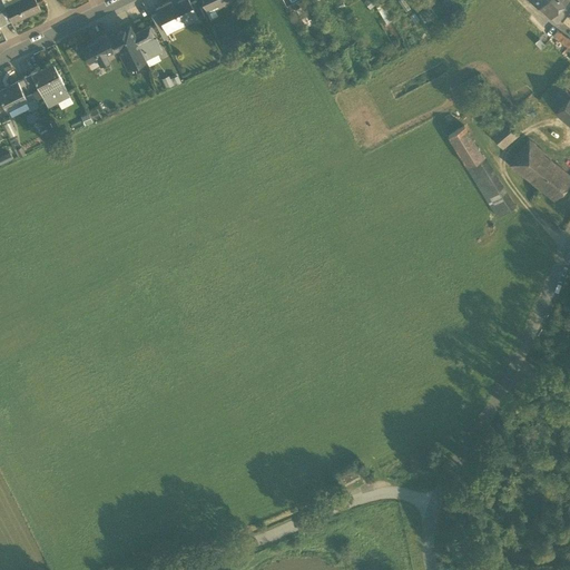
[(7,10),(11,21),(27,13),(28,15),(40,9),(36,0),(20,0),(5,7),(7,10)]
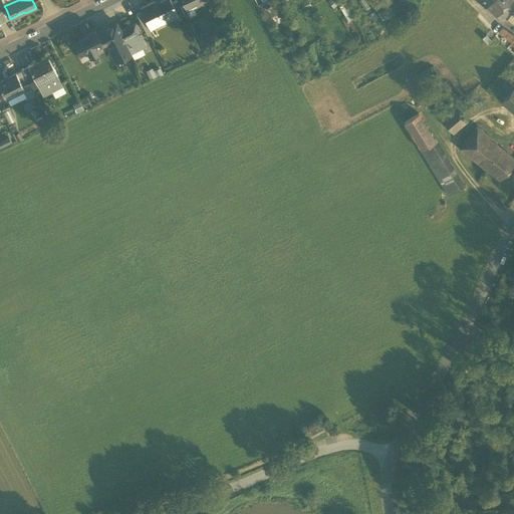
[(142,12),(150,27),(162,21),(164,23),(177,16),(172,5),(169,0),(165,0),(155,5),(154,2),(140,9),(142,12)]
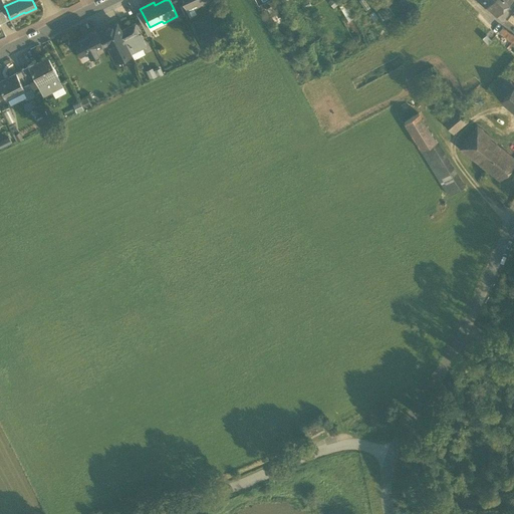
[(198,6),(197,4),(194,0),(192,0),(185,3),(191,15),(196,13),(194,8),(198,6)]
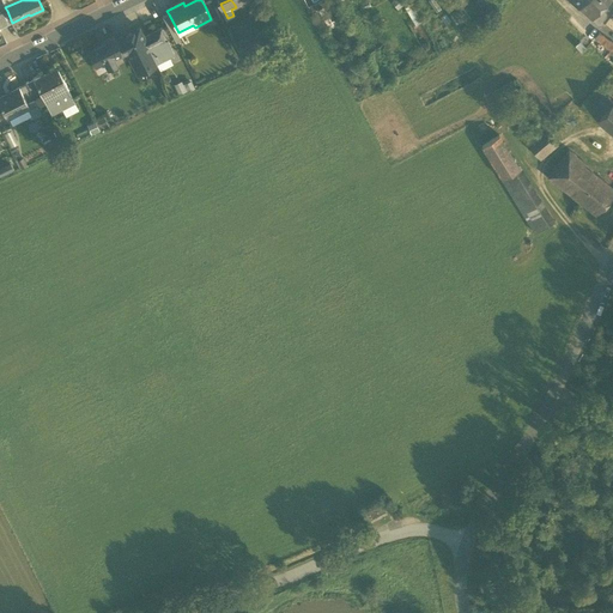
[(592,22),(602,10),(592,0),(587,0),(580,8),(592,22)]
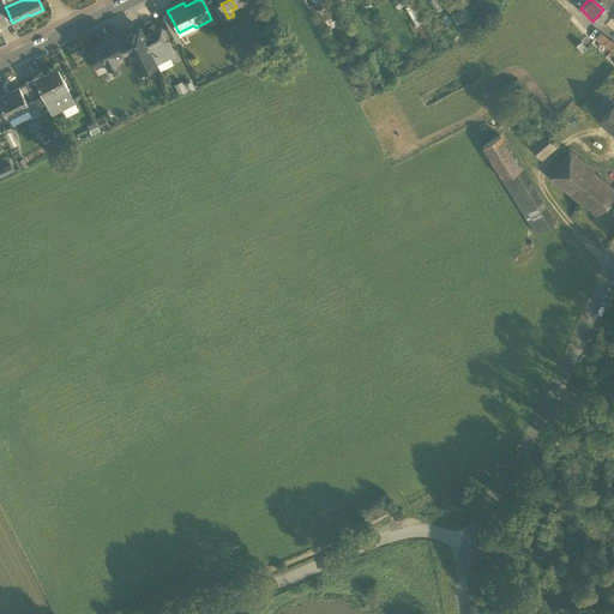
[(593,0),(603,10),(612,0),(593,0)]
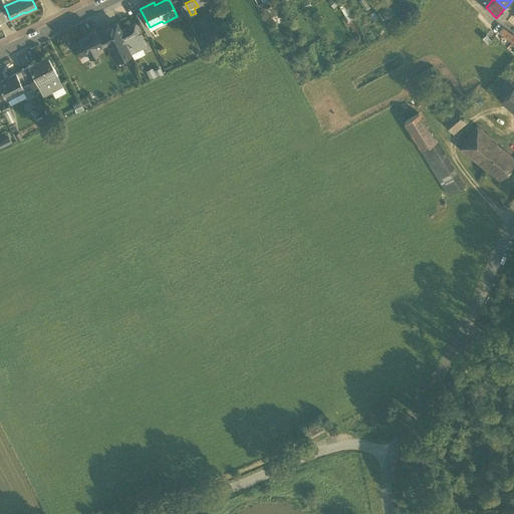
[(183,13),(180,6),(178,2),(172,5),(177,16),(183,13)]
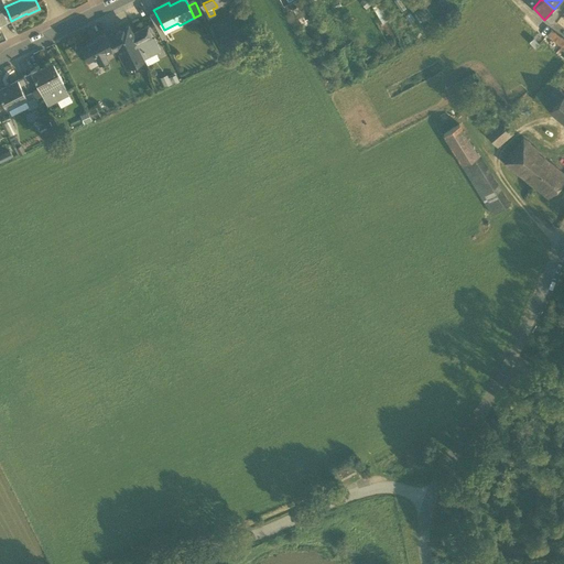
[(11,21),(7,10),(1,12),(0,12),(0,25),(4,23),(11,21)]
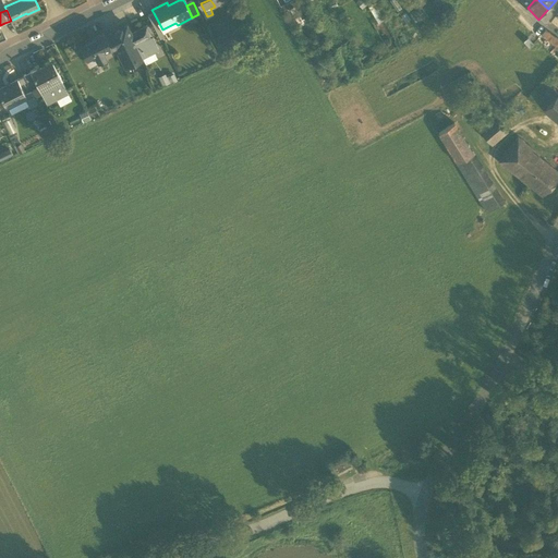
[(155,28),(160,40),(166,37),(162,29),(154,13),(148,16),(155,28)]
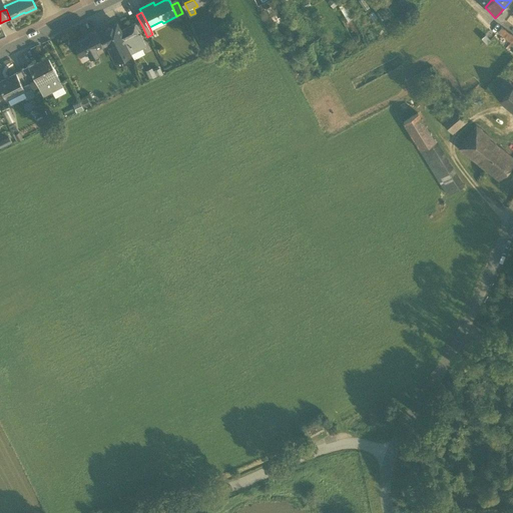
[(114,61),(130,53),(120,32),(116,25),(97,34),(102,45),(104,50),(108,48),(114,61)]
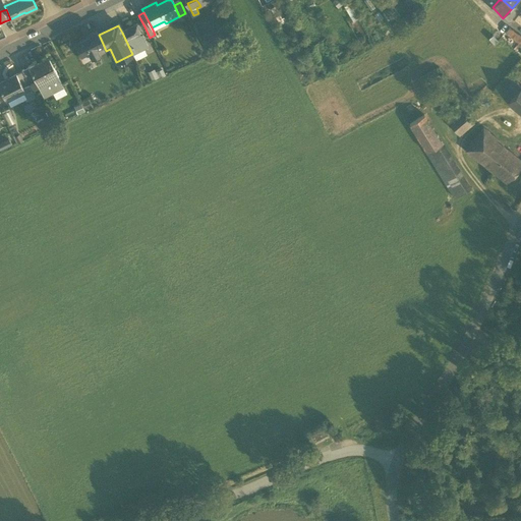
[(136,25),(122,33),(132,54),(143,48),(148,46),(136,25)]
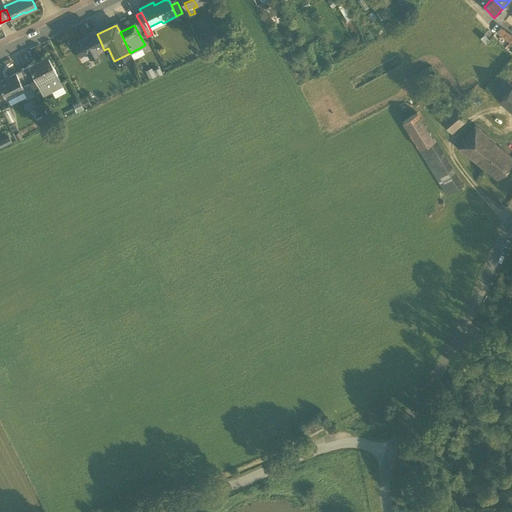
[(497,33),(510,42),(511,39),(511,36),(500,28),(497,33)]
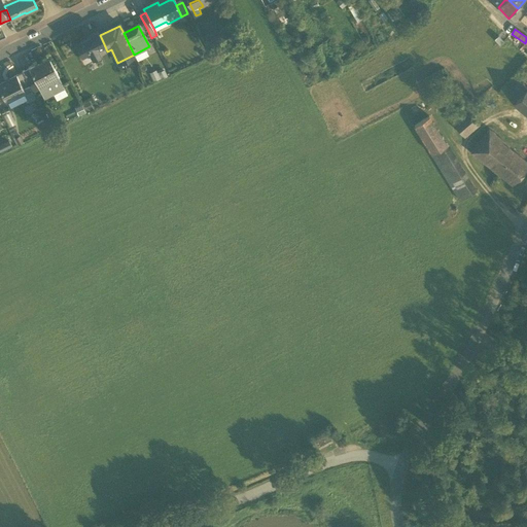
[(98,49),(105,46),(100,35),(98,32),(75,43),(82,58),(90,54),(93,59),(101,55),(98,49)]
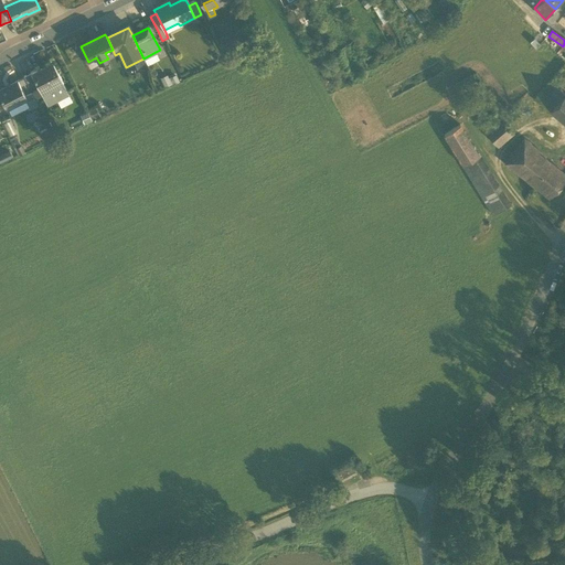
[(530,43),(535,49),(540,45),(534,39),(530,43)]
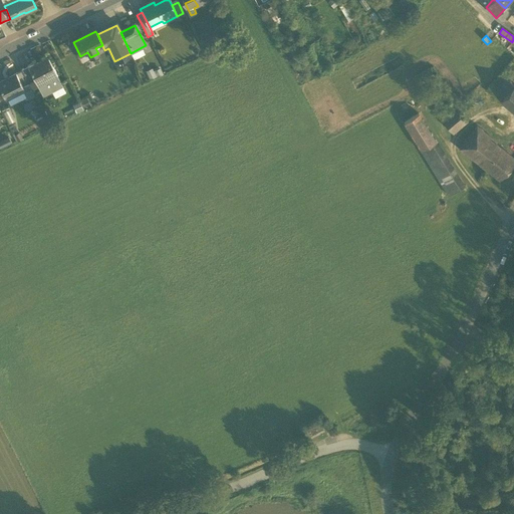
[(142,47),(131,53),(135,60),(145,54),(142,47)]
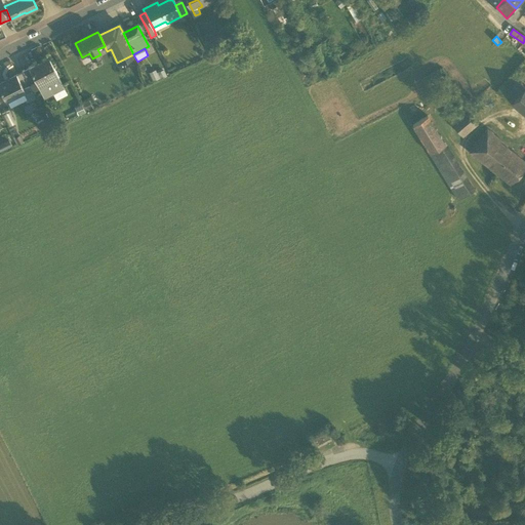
[(89,53),(82,57),(85,63),(92,58),(89,53)]
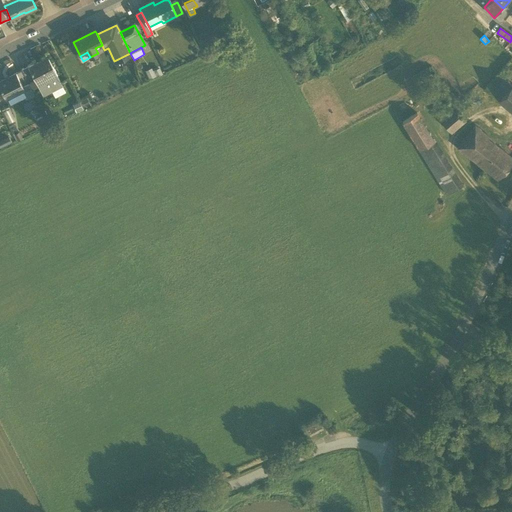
[(47,81),(47,80),(57,75),(48,59),(39,64),(38,62),(28,67),(35,80),(38,86),(47,81)]
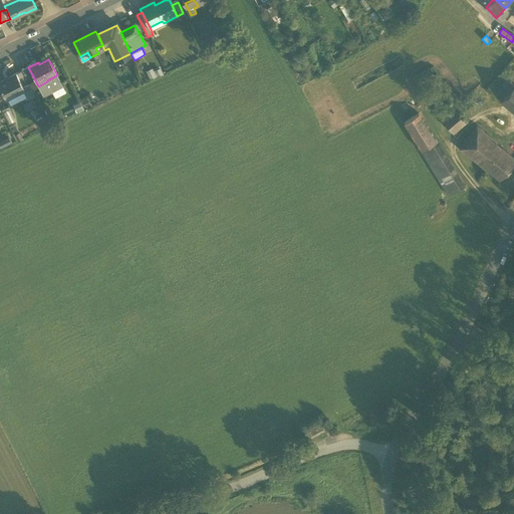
[(28,67),(22,70),(29,83),(35,80),(28,67)]
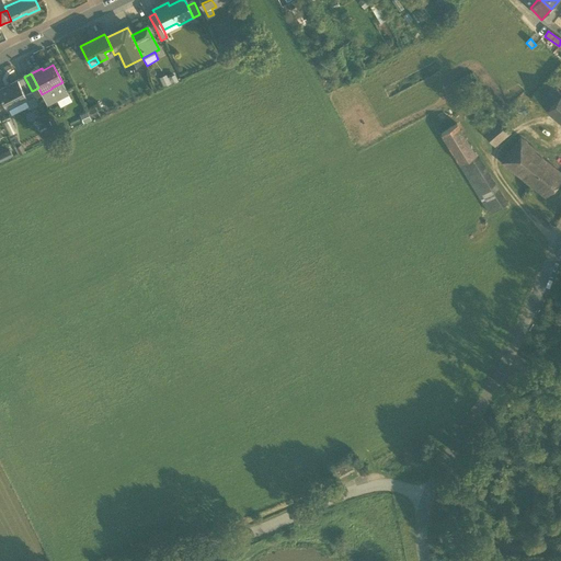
[(175,73),(168,78),(170,83),(170,84),(178,81),(175,73)]
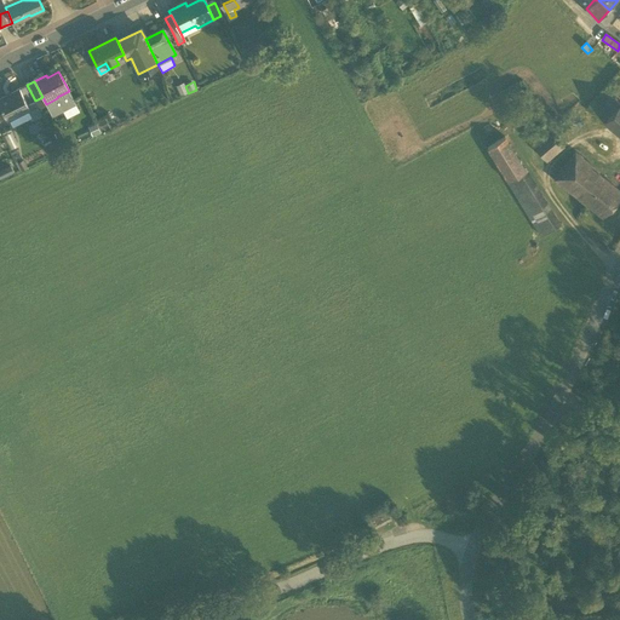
[(181,96),(188,92),(185,86),(183,82),(176,86),(181,96)]
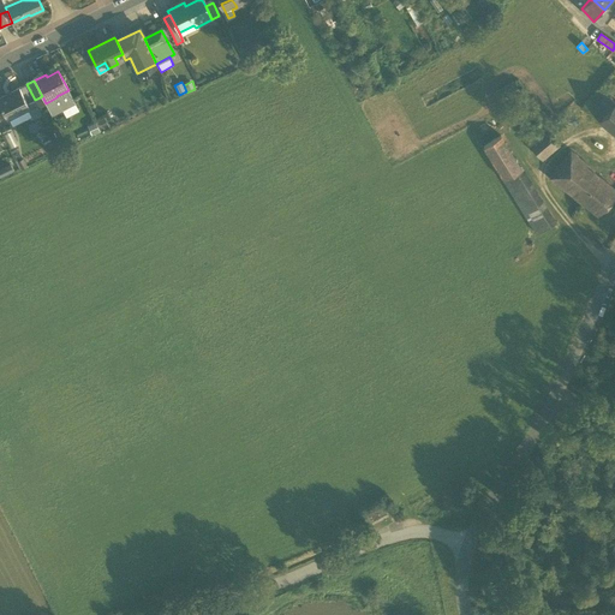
[(495,93),(501,102),(519,93),(513,83),(495,93)]
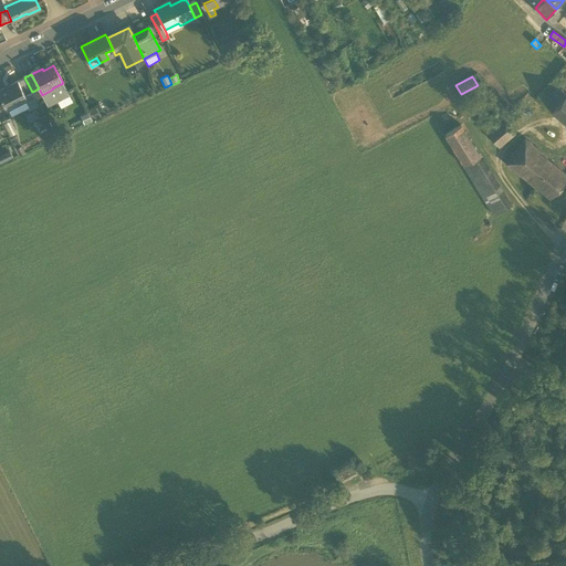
[(25,95),(32,92),(24,77),(18,81),(25,95)]
